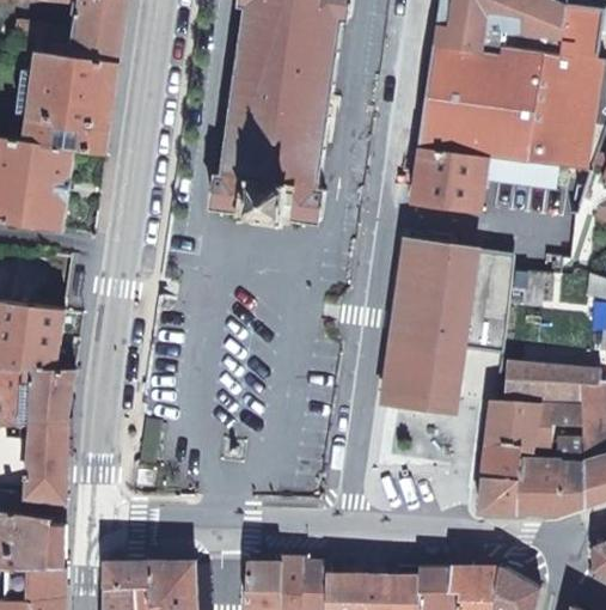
[(116,63),(124,0),(79,0),(79,1),(78,6),(74,31),(71,56),(116,63)]
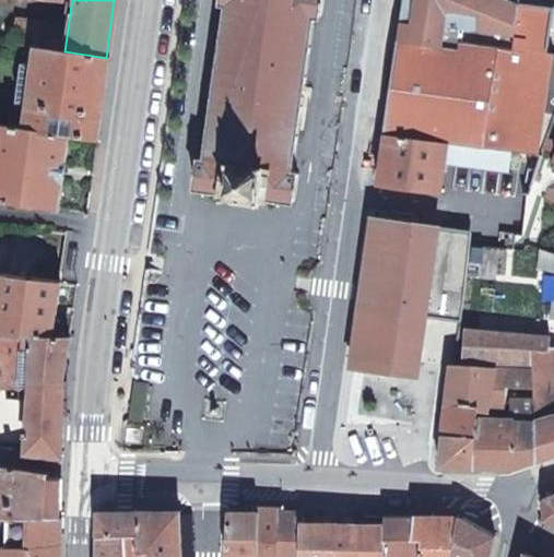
[(290,172),(294,138),(302,86),(310,20),(315,21),(315,20),(315,19),(316,19),(317,19),(319,0),(215,0),(215,4),(216,6),(217,8),(221,8),(212,68),(208,98),(199,158),(197,158),(196,160),(193,161),(189,189),(190,190),(191,192),(214,196),(214,197),(224,198),(224,202),(230,202),(231,196),(249,199),(248,205),(254,206),(255,202),(264,203),(264,202),(287,205),(289,204),(291,203),(295,175),(294,175),(293,174),(292,173),(292,172),(290,172)]
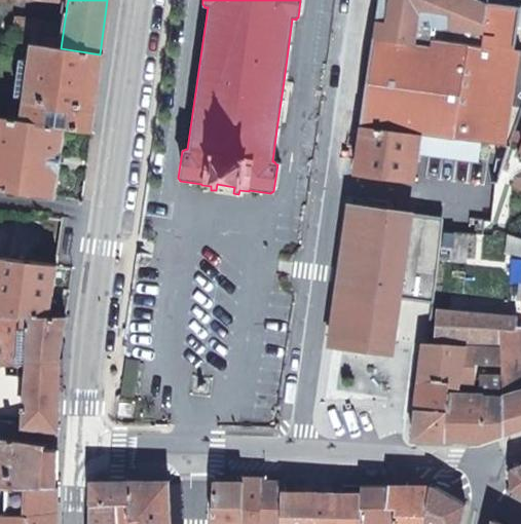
[(388,0),(376,0),(371,39),(382,40),(388,0)]
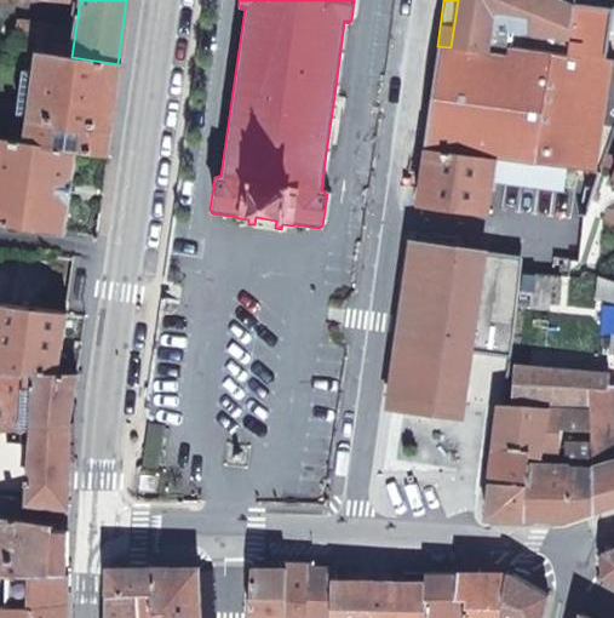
[(563,56),(572,7),(560,5),(560,0),(458,0),(451,47),(503,56),(505,47),(547,53),(563,56)]
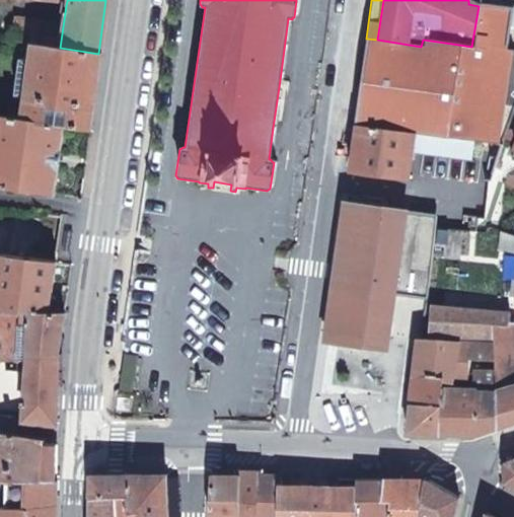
[(503,51),(508,10),(479,6),(471,47),(503,51)]
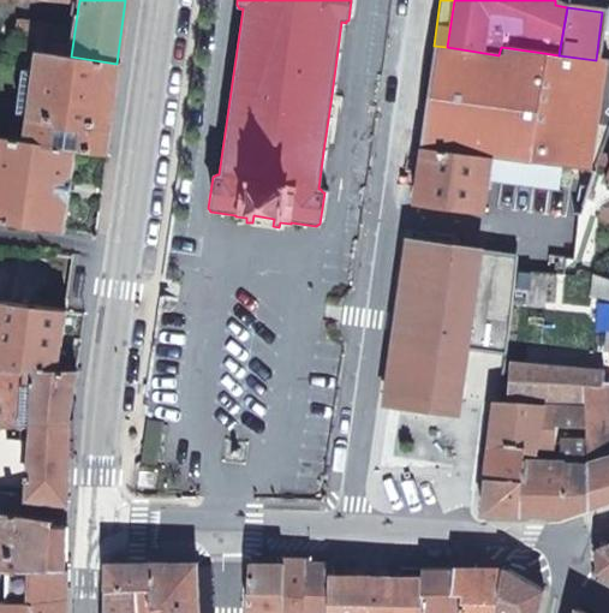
[(71,57),(75,31),(13,23),(10,48),(36,52),(71,57)]
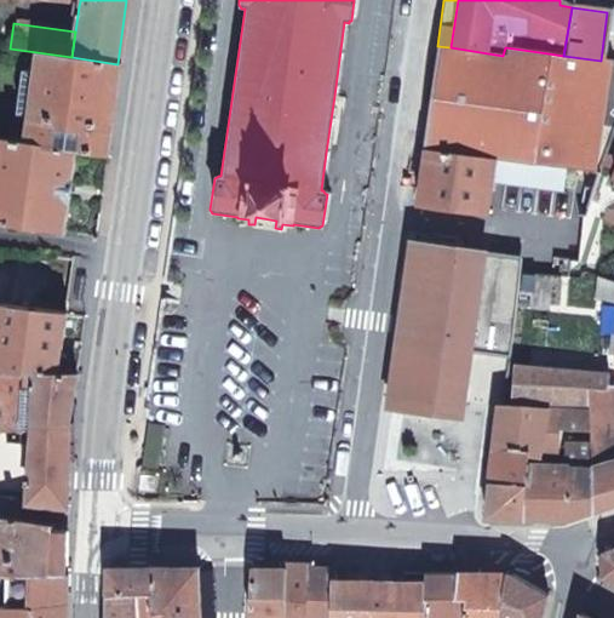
[(441,116),(451,47),(437,46),(426,122),(441,116)]
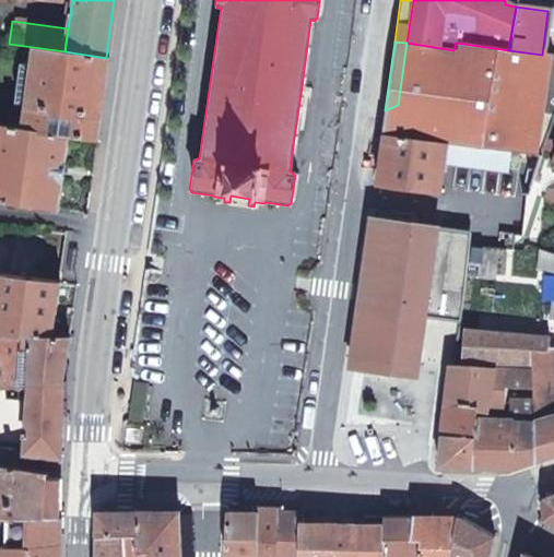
[(480,149),(494,48),(456,43),(454,50),(407,43),(398,105),(385,110),(381,134),(443,143),(447,144),(464,146),(480,149)]
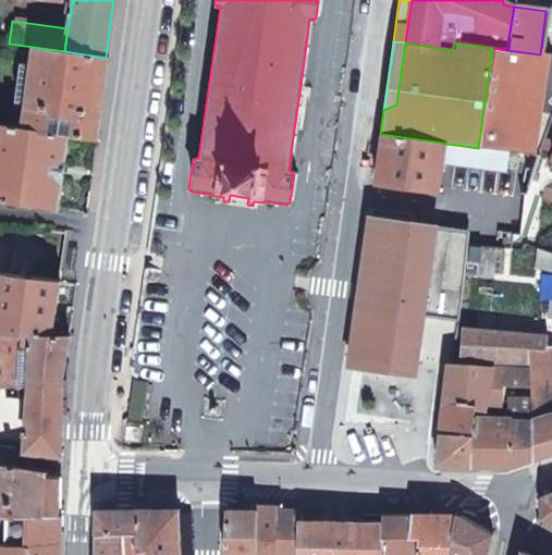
[(106,59),(106,58),(64,51),(33,47),(31,66),(25,103),(22,127),(21,132),(65,137),(94,142),(106,59)]
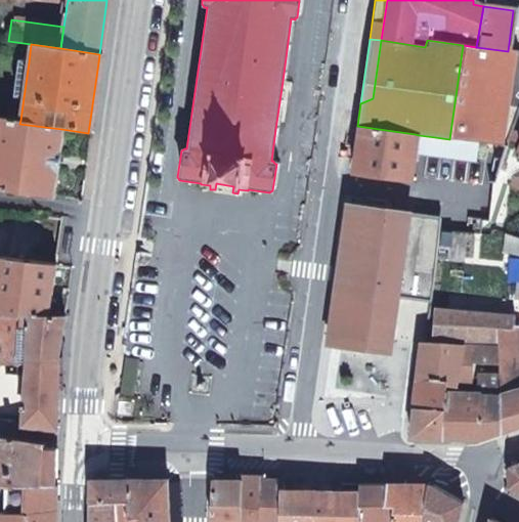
[(501,146),(514,52),(508,51),(476,47),(463,45),(449,139),(501,146)]
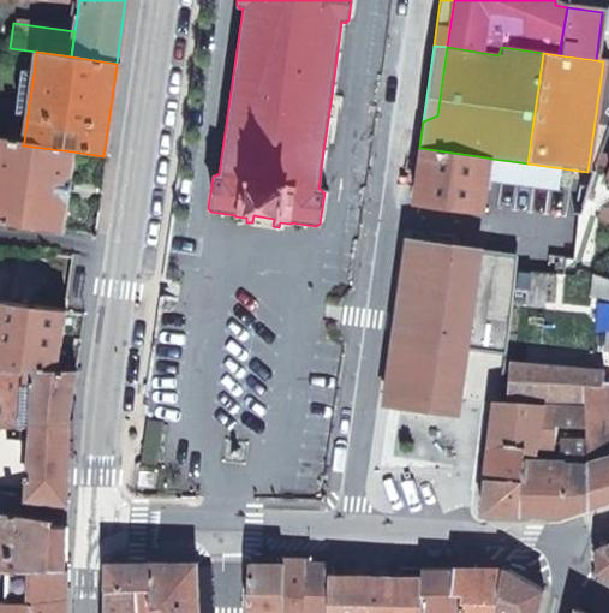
[(608,61),(603,61),(587,172),(592,172),(608,126),(608,124),(608,61)]
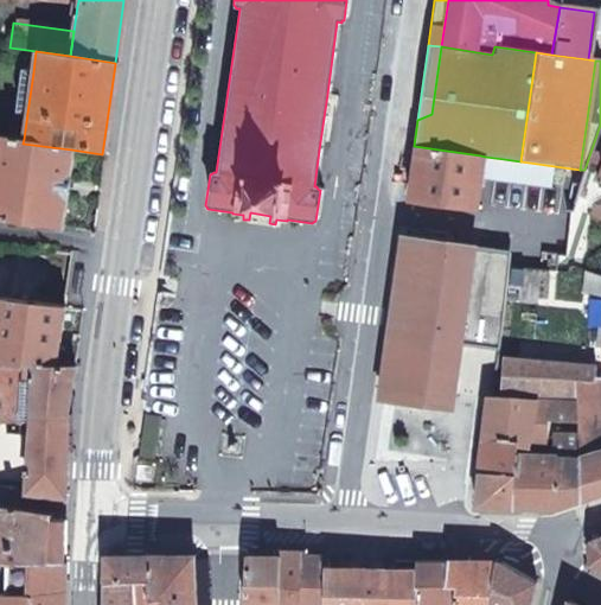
[(27,113),(33,72),(21,71),(16,112),(27,113)]
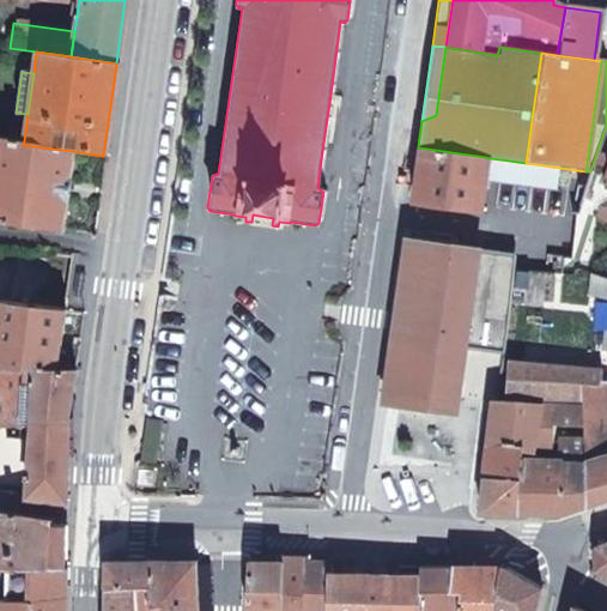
[(61,233),(72,151),(23,145),(16,144),(0,141),(0,223),(16,225),(16,227),(35,230),(35,228),(61,233)]
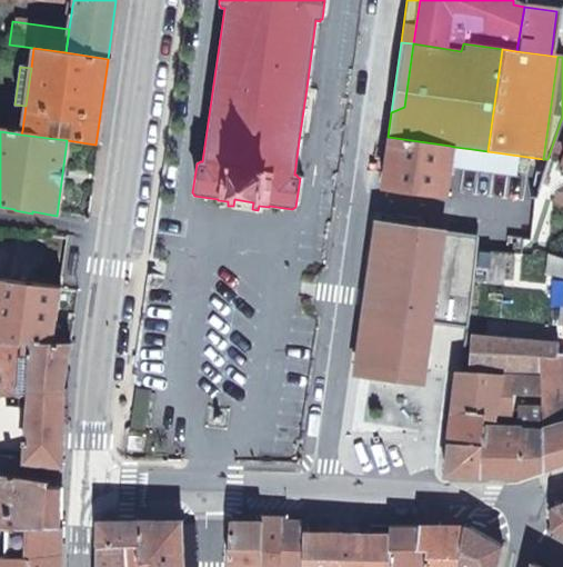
[(449,155),(450,146),(388,137),(380,190),(443,199),(449,155)]
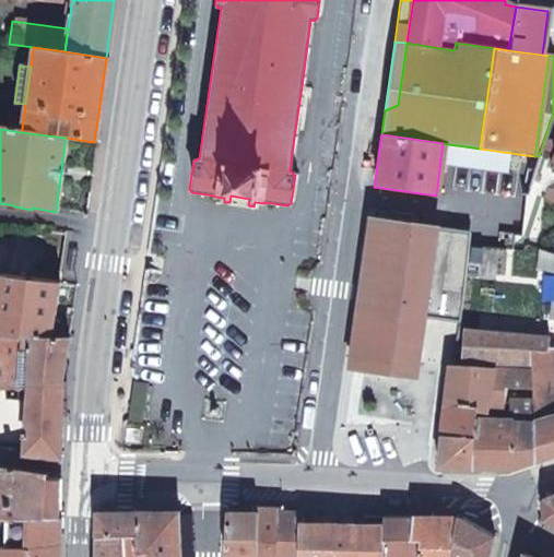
[(528,189),(539,156),(534,156),(480,149),(464,146),(459,180),(470,181),(528,189)]
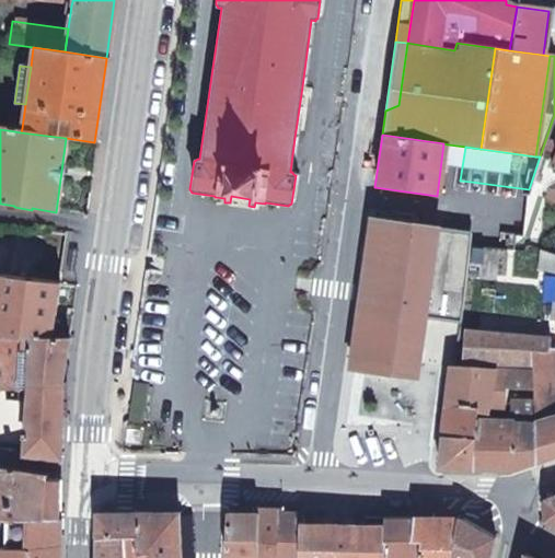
[(527,197),(529,189),(471,182),(471,189),(522,197),(527,197)]
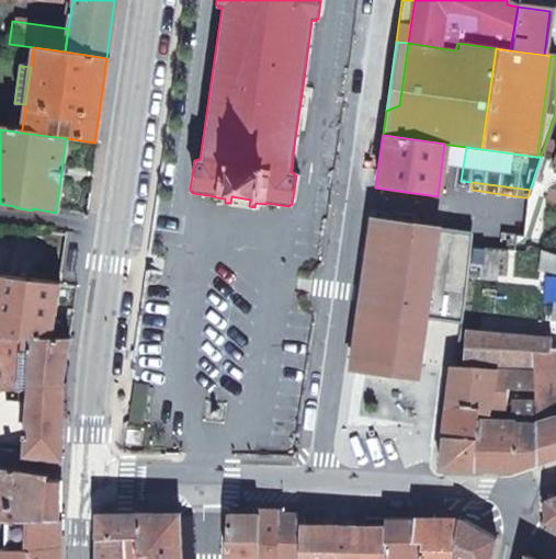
[(545,240),(549,200),(528,197),(523,197),(519,237),(545,240)]
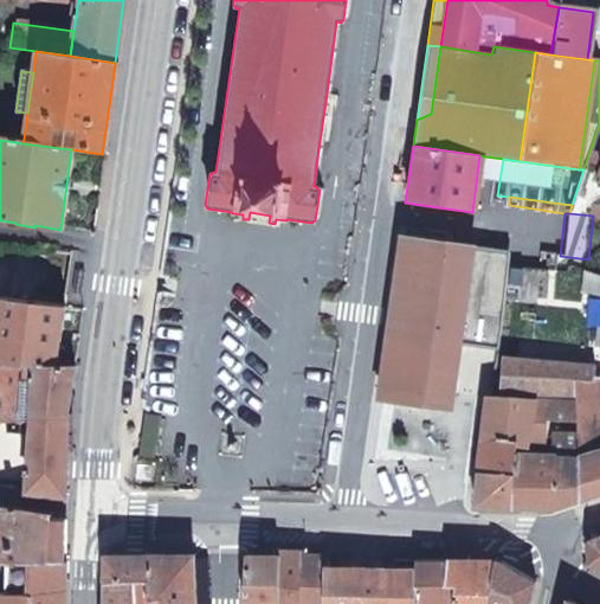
[(501,304),(504,267),(489,265),(491,250),(400,238),(376,397),(419,403),(420,396),(449,399),(457,345),(495,349),(497,332),(497,329),(498,323),(501,304)]
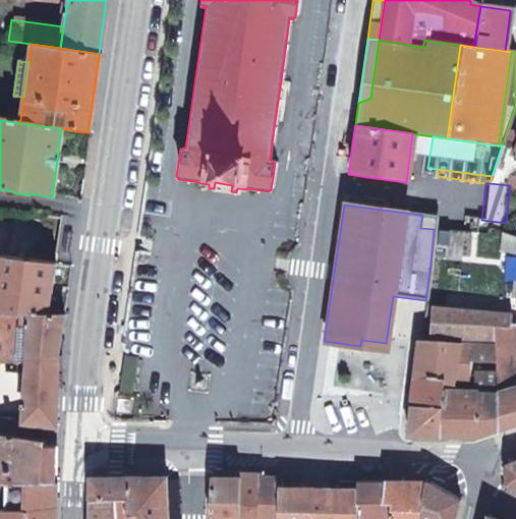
[(458,264),(461,232),(460,232),(434,229),(431,262),(458,264)]
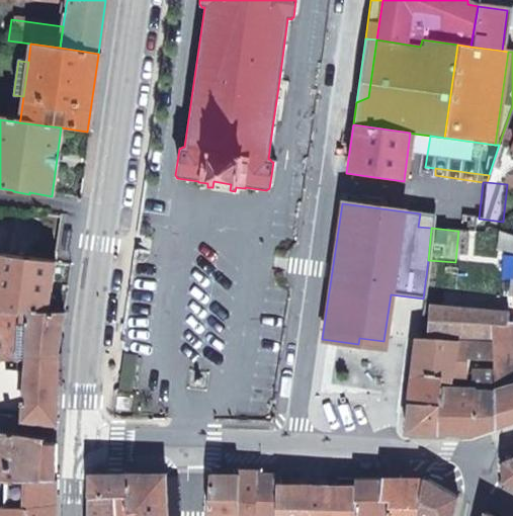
[(512,254),(512,237),(496,232),(495,249),(509,253),(512,254)]
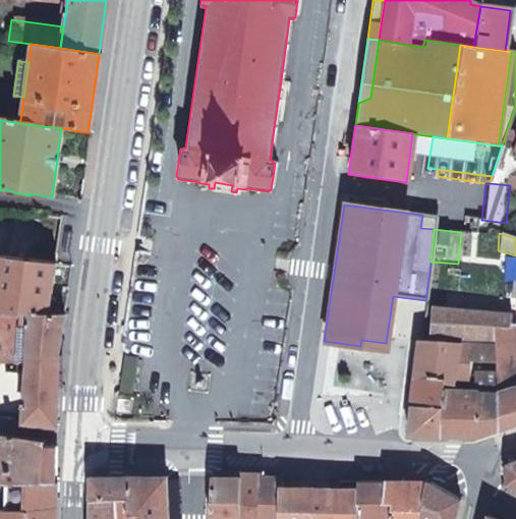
[(53,265),(53,264),(0,256),(0,314),(26,314),(46,314),(53,265)]
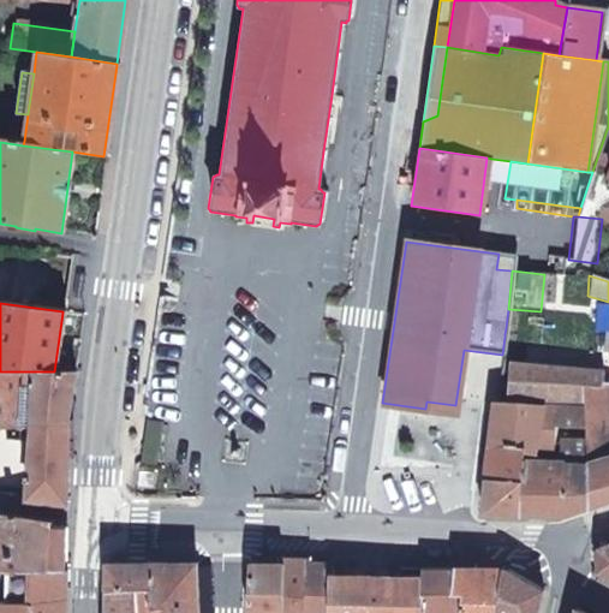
[(608,384),(605,384),(599,384),(601,379),(601,378),(601,373),(508,364),(505,400),(581,403),(581,406),(581,409),(581,411),(608,412),(608,384)]
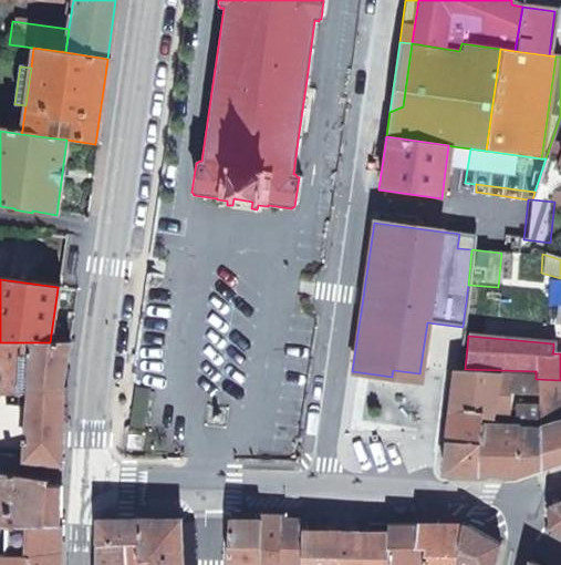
[(27,386),(29,342),(0,342),(0,396),(27,396),(27,386)]
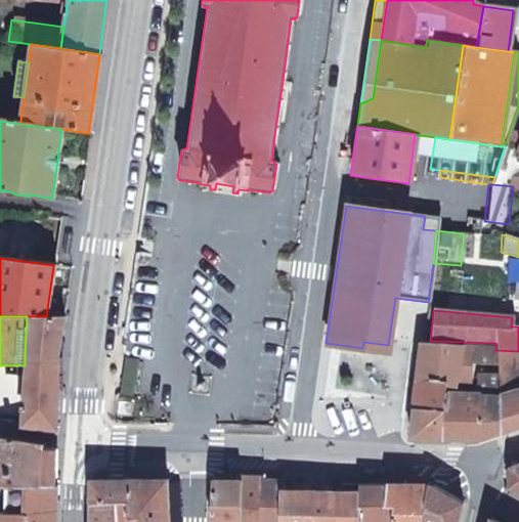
[(55,356),(61,316),(46,316),(27,316),(25,356),(55,356)]
